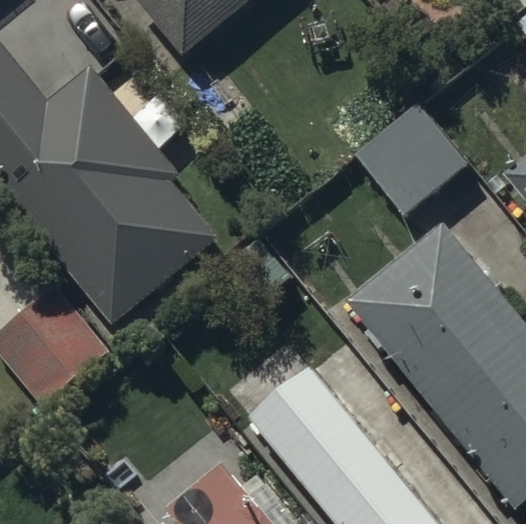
[(134,0),(182,56),(248,0),(134,0)]
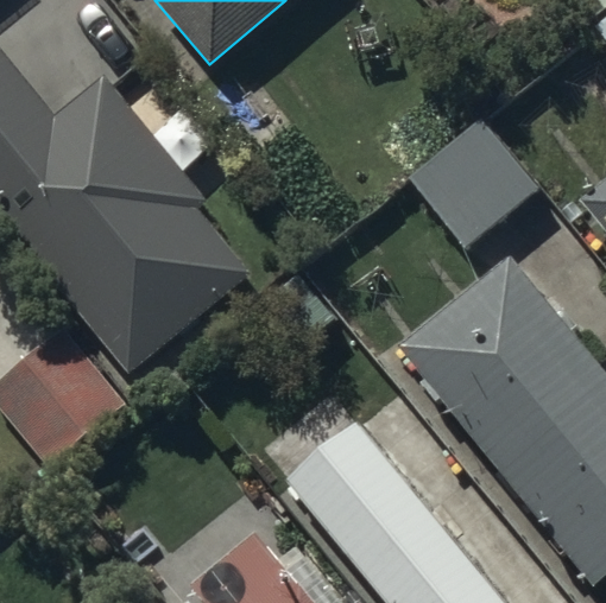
[(605,10),(591,25),(605,43),(605,10)]
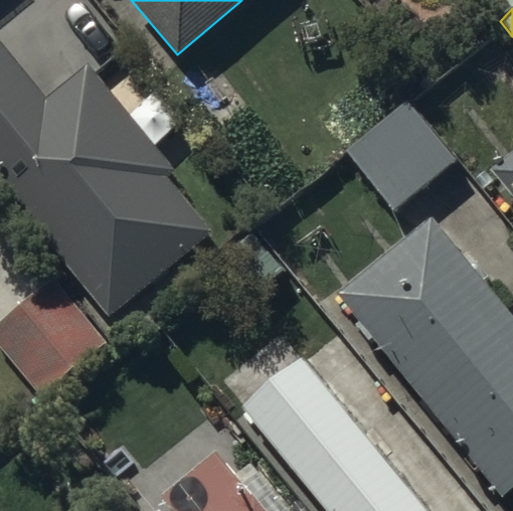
[(173,168),(87,60),(42,96),(0,42),(0,181),(104,311),(209,226),(167,173),(173,168)]
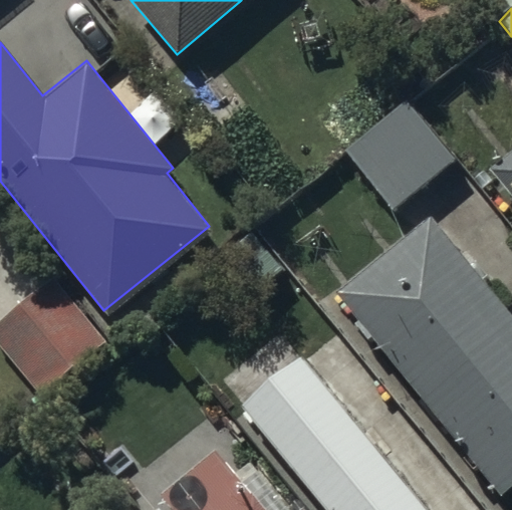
[(407,99),(343,150),(392,210),(454,158),(407,99)]
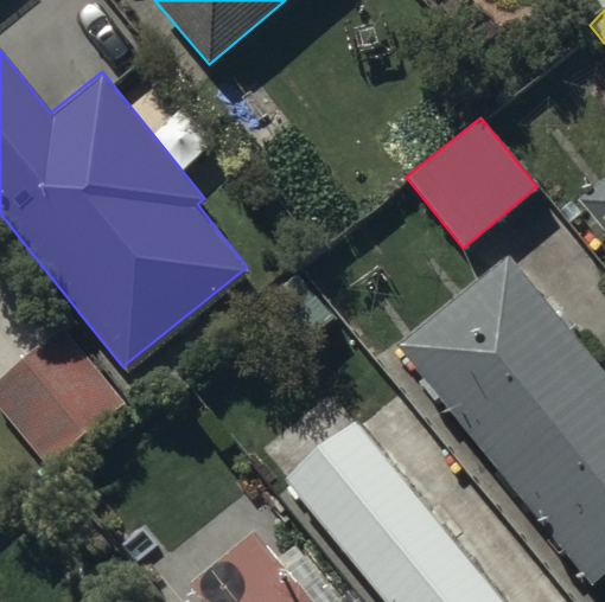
[(604,175),(581,196),(604,225),(604,175)]
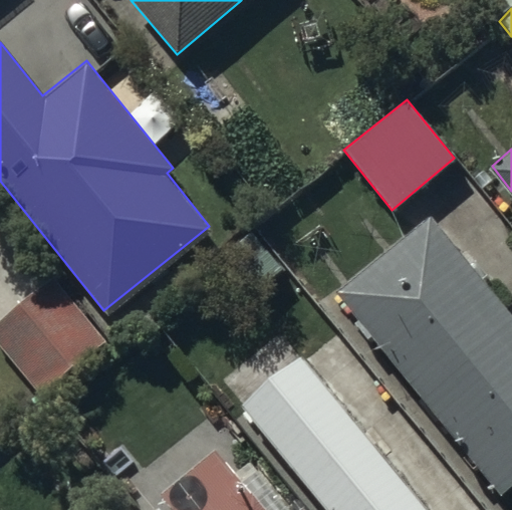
[(511,315),(430,216),(335,290),(500,491),(511,481),(511,315)]
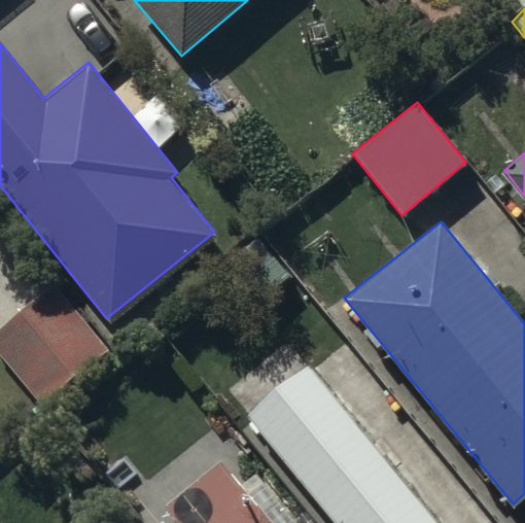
[(53,283),(0,324),(0,357),(38,405),(106,350),(53,283)]
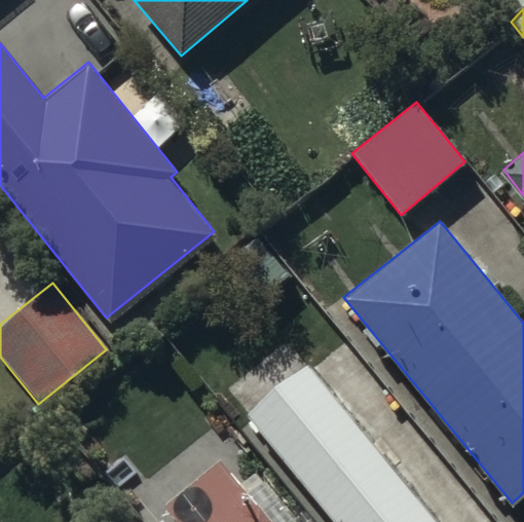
[(432,521),(308,371),(252,416),(338,521),(432,521)]
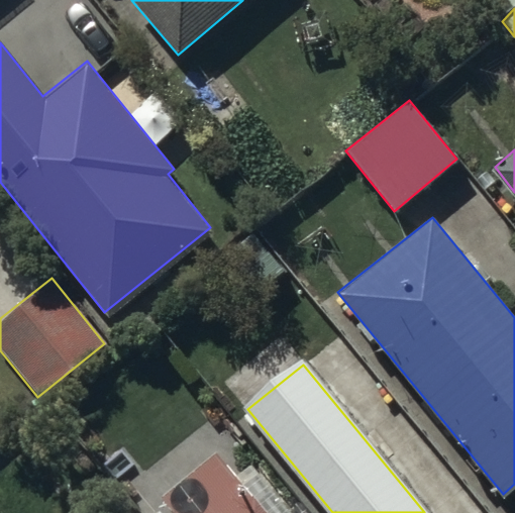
[(268,512),(218,454),(166,498),(178,512),(268,512)]
